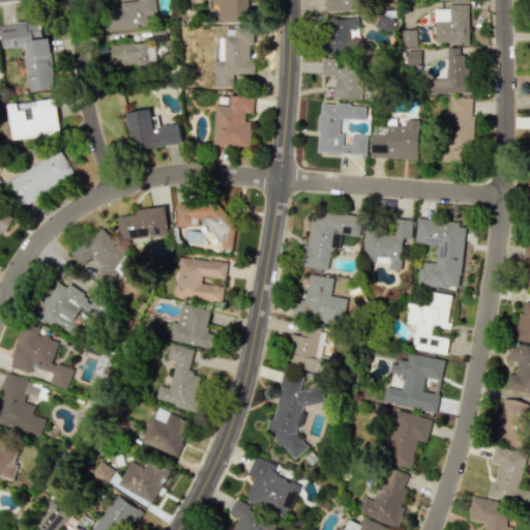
[(152,0),(136,0),(137,1),(119,2),(120,7),(104,9),(105,30),(155,26),(152,0)]
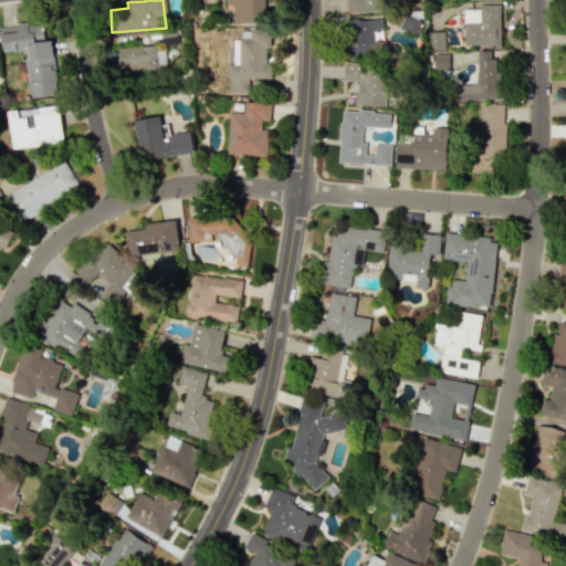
[(219,0),(220,3),(233,2),(234,23),(263,23),(262,0),(219,0)]
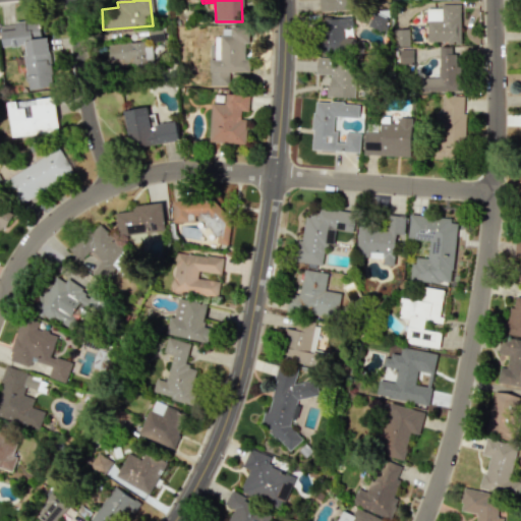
[(319,0),(320,11),(361,9),(360,0),(319,0)]
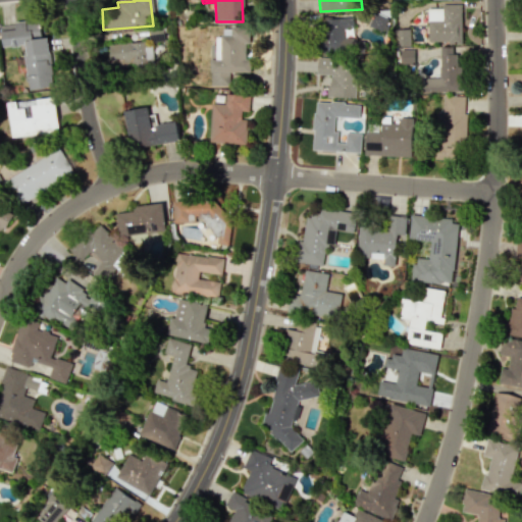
[(427,42),(461,42),(461,4),(440,4),(440,8),(427,8),(427,42)]
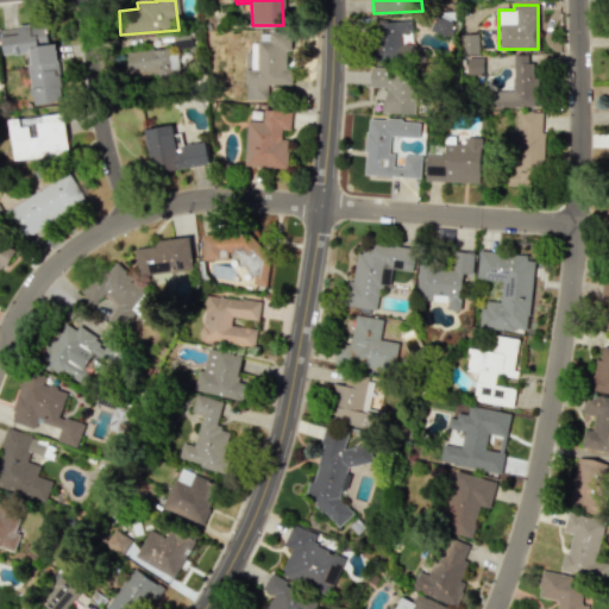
[(447,37),(453,22),(435,14),(429,30),(447,37)]
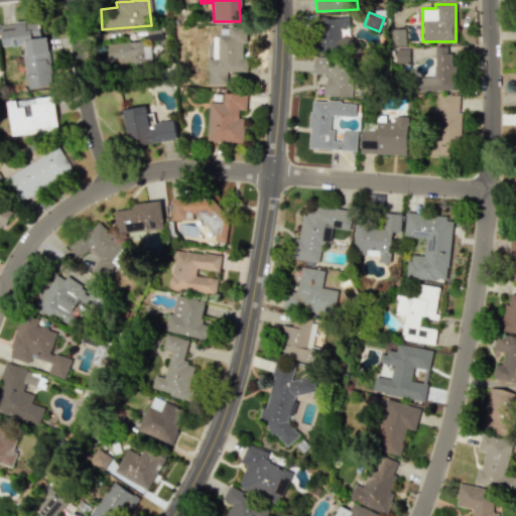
[(320,48),(342,46),(340,28),(349,27),(348,16),(317,19),(320,48)]
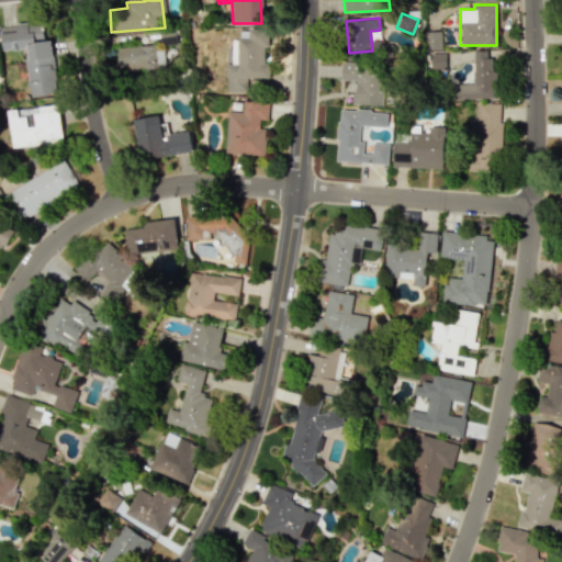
[(55,93),(52,40),(44,40),(43,23),(1,25),(2,51),(25,49),(29,96),(55,93)]
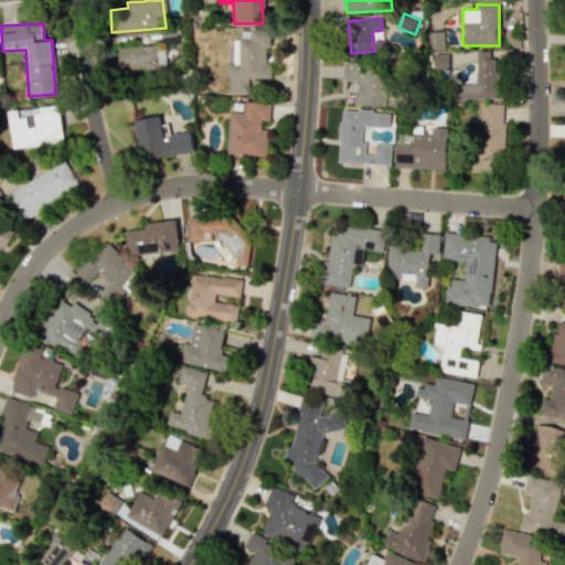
[(227,92),(247,93),(247,78),(270,78),(270,66),(266,66),(267,30),(242,29),(242,39),(234,39),(234,64),(228,64),(227,92)]
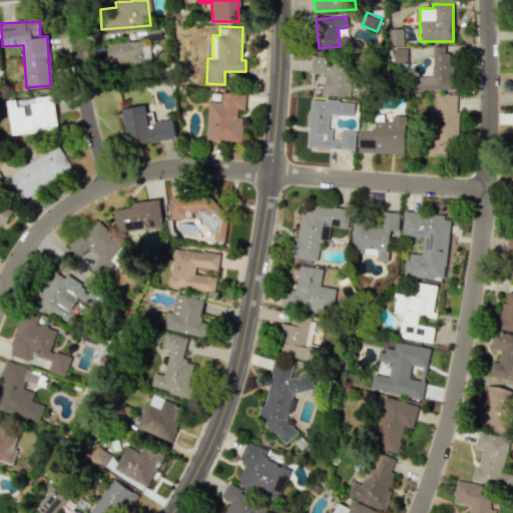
[(403,45),(403,28),(388,28),(388,45),(403,45)]
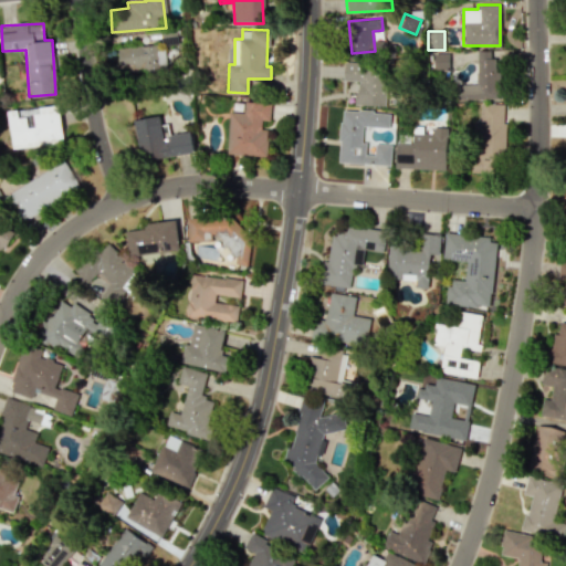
[(117,49),(118,71),(165,69),(164,46),(117,49)]
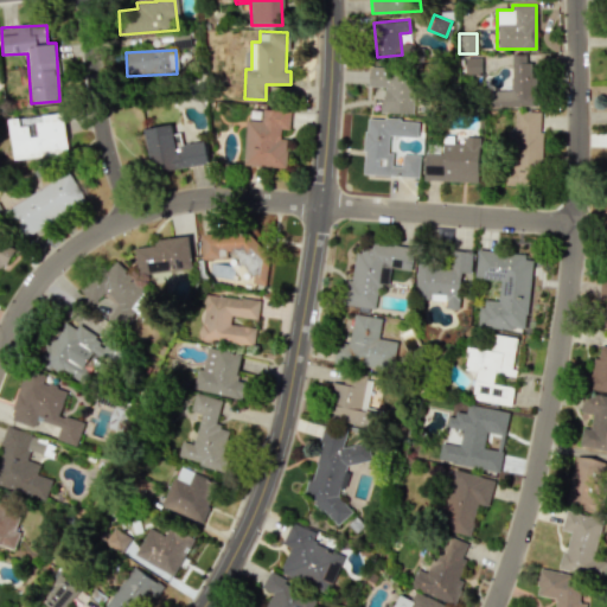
[(490,107),(534,106),(534,53),(511,55),(511,90),(489,90),(490,107)]
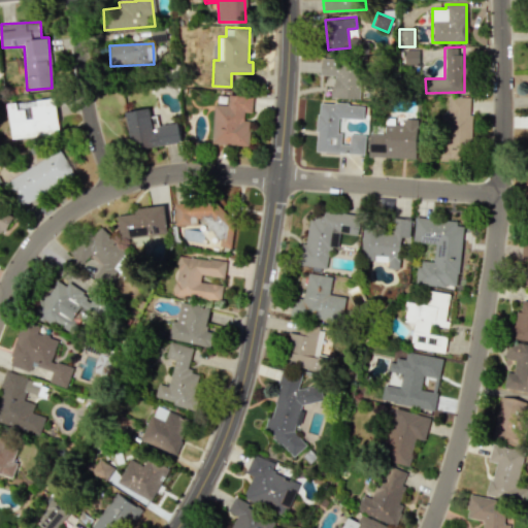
[(405,65),(418,65),(418,50),(404,50),(405,65)]
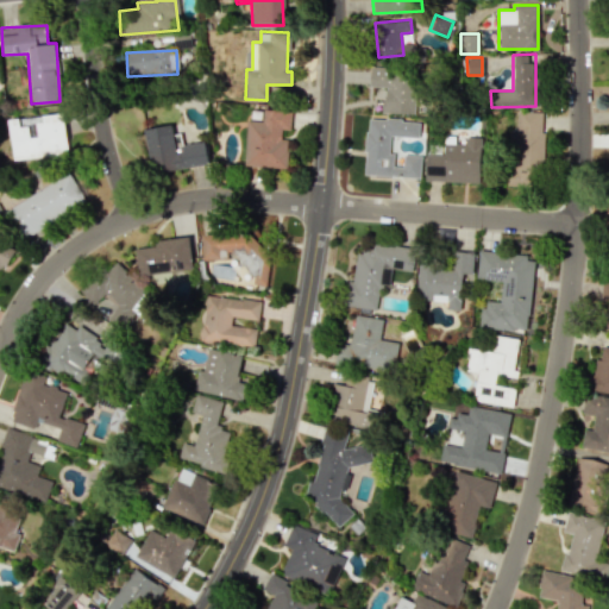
[(383,113),(415,114),(418,71),(370,69),(369,87),(384,88),(383,113)]
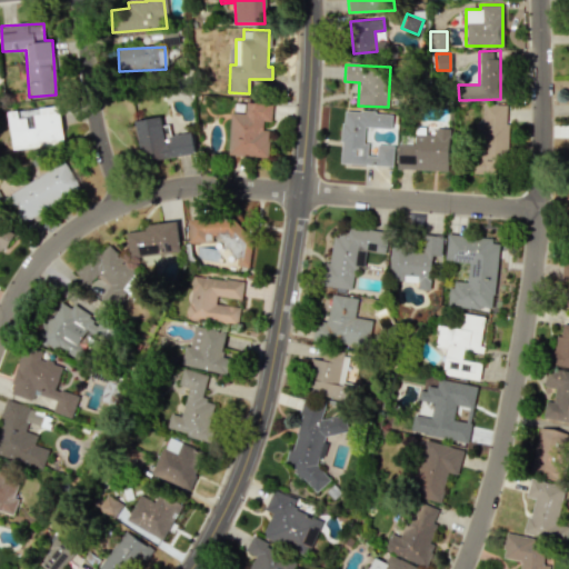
[(231,112),(229,156),(268,157),(270,130),(263,130),(263,120),(271,121),(272,103),(247,102),(246,113),(231,112)]
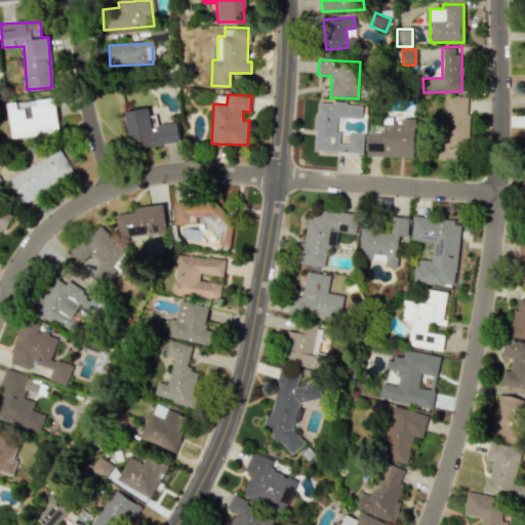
[(468,96),(445,96),(444,112),(440,112),(440,149),(467,150),(468,96)]
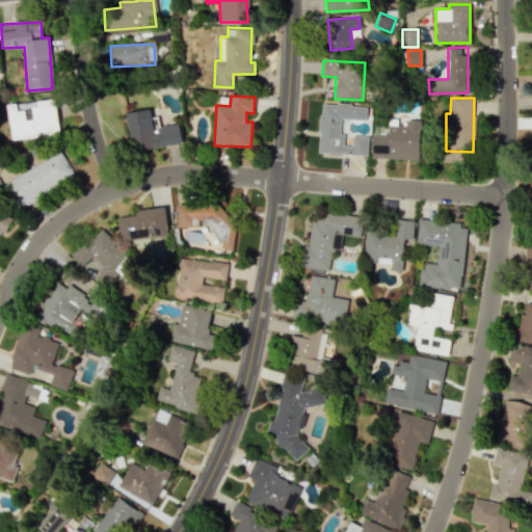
[(7,104),(10,138),(57,134),(54,100),(7,104)]
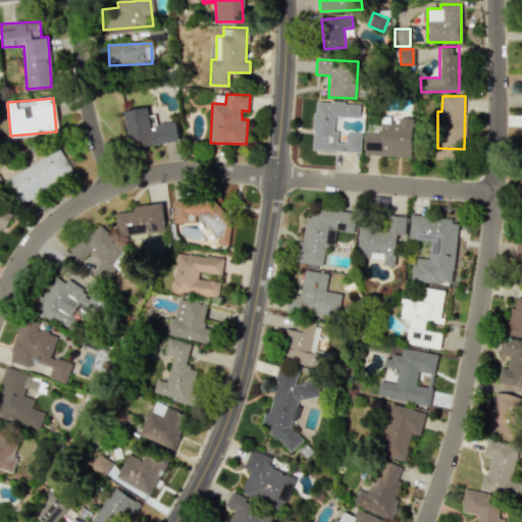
[(360,153),(361,134),(346,133),(346,143),(337,143),(337,133),(333,132),(334,116),(359,118),(360,104),(315,101),(312,150),(360,153)]
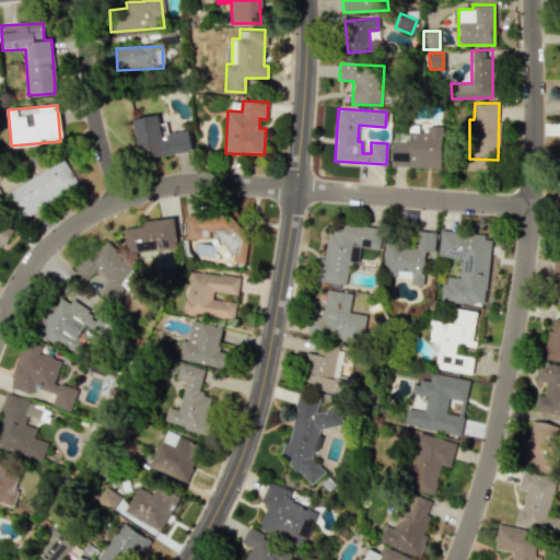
[(190,152),(188,130),(161,135),(159,115),(132,118),(138,159),(190,152)]
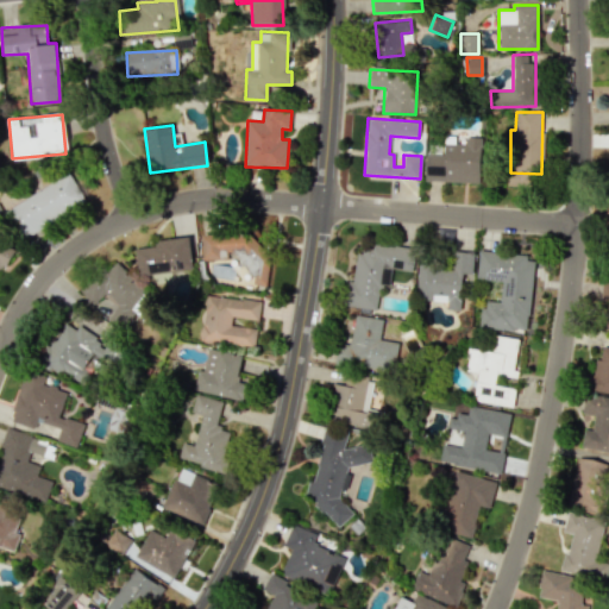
[(425,181),(479,183),(481,137),(465,137),(464,145),(444,144),(444,154),(426,154),(425,181)]
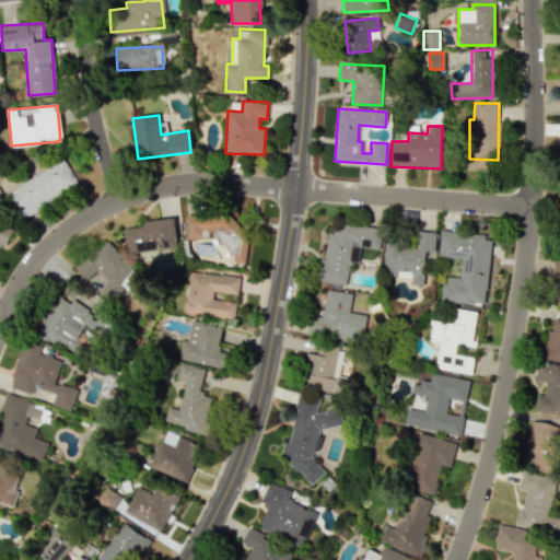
[(18,220),(79,186),(65,160),(3,193),(18,220)]
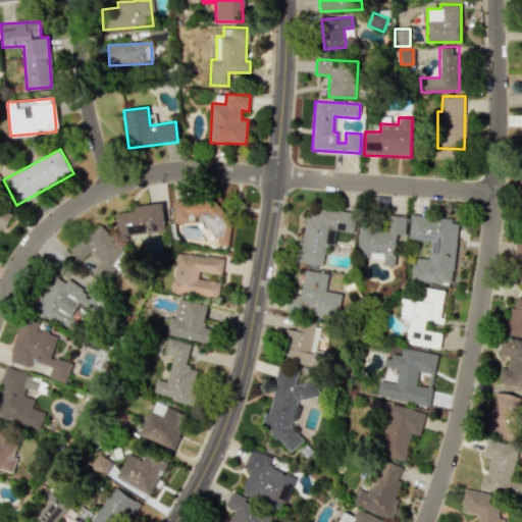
[(172,201),(173,223),(203,221),(203,236),(217,236),(217,245),(228,244),(226,208),(215,208),(214,199),(172,201)]
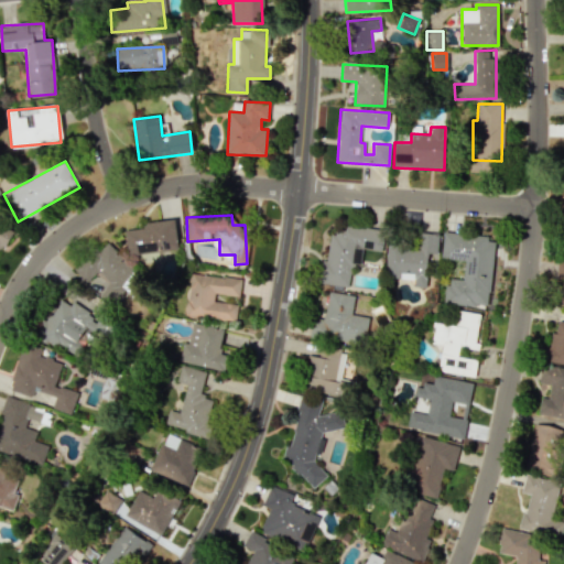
[(125,230),(128,255),(179,249),(175,219),(144,223),(144,228),(125,230)]
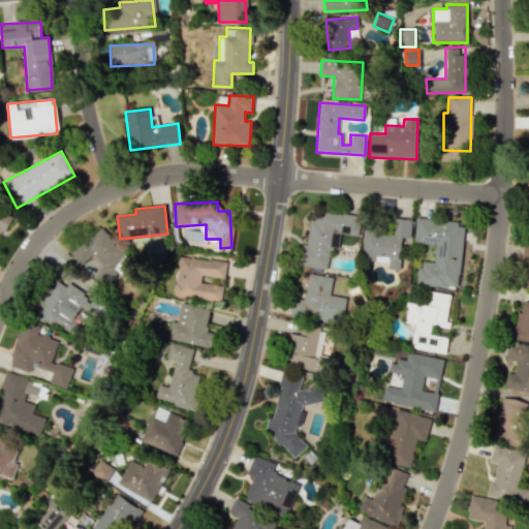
[(359,236),(361,216),(312,211),(308,245),(302,244),(300,266),(327,269),(330,248),(339,249),(340,234),(359,236)]
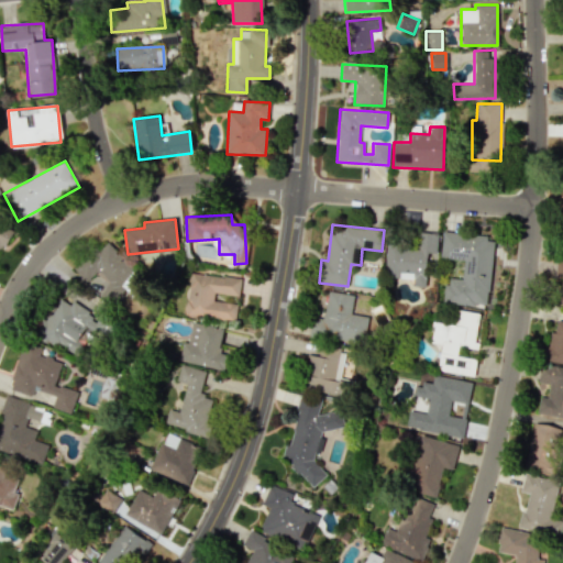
[(428,253),(437,254),(438,233),(412,232),(412,244),(387,243),(385,277),(414,278),(412,286),(426,287),(428,253)]
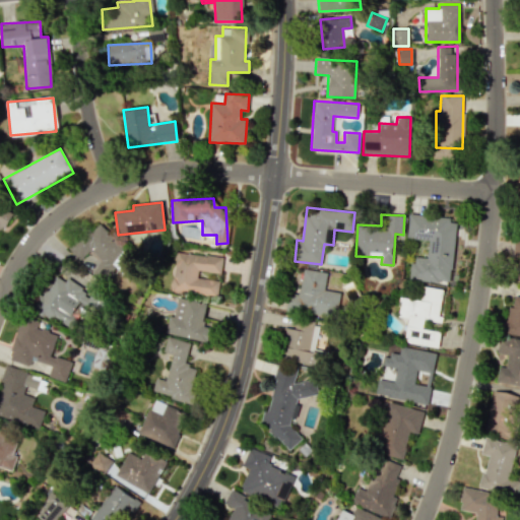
[(410,279),(450,282),(455,218),(408,214),(406,239),(429,240),(427,257),(411,256),(410,279)]
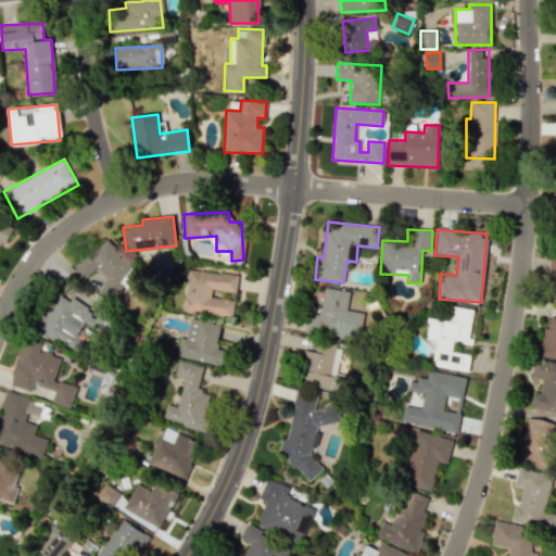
[(139,275),(105,238),(74,266),(86,279),(98,267),(109,279),(100,288),(111,300),(139,275)]
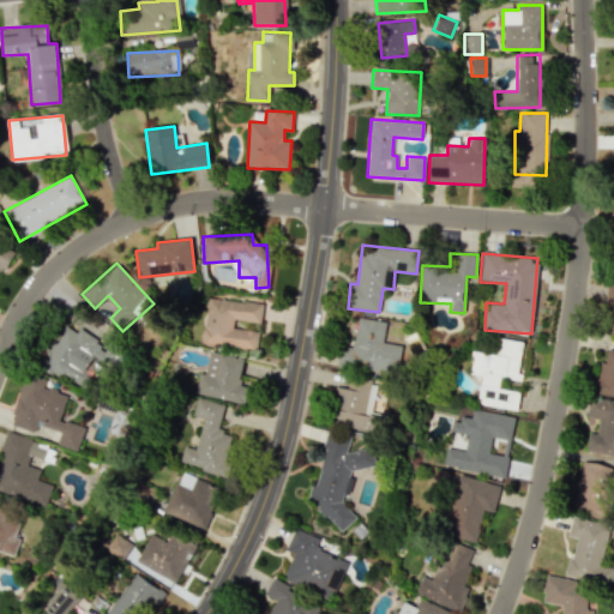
[(608,331),(613,331),(613,282),(607,282),(603,302),(613,304),(608,331)]
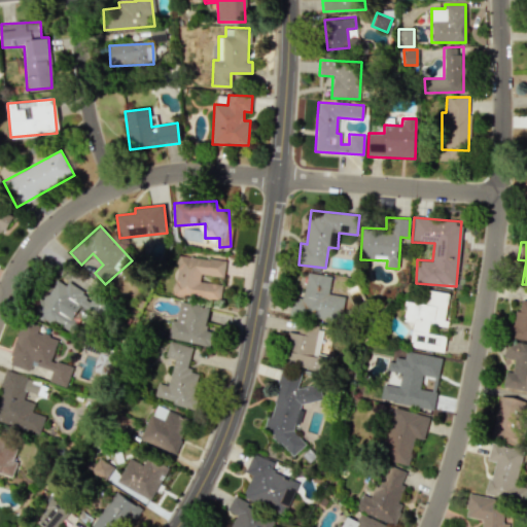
[(173,295),(220,301),(222,284),(201,282),(201,275),(223,277),(225,260),(178,255),(173,295)]
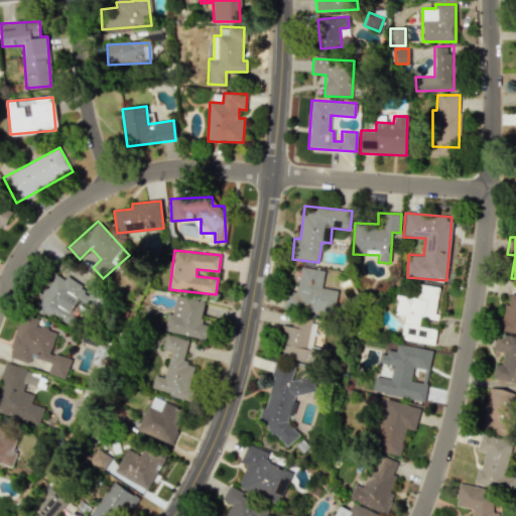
[(325,270),(300,266),(296,292),(286,290),(284,305),(334,313),(338,290),(321,288),(325,270)]
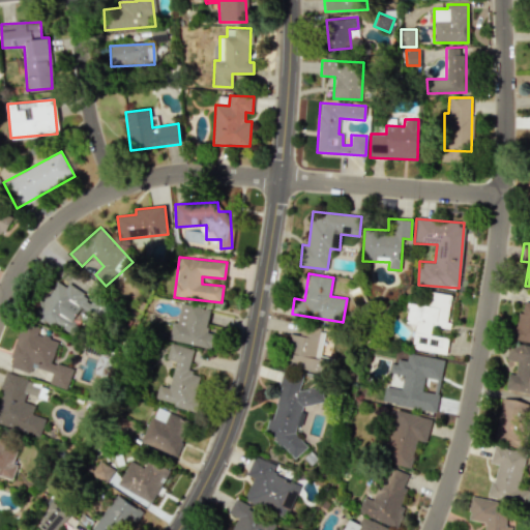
[(58,277),(36,313),(69,334),(77,324),(72,322),(81,310),(94,318),(101,306),(58,277)]
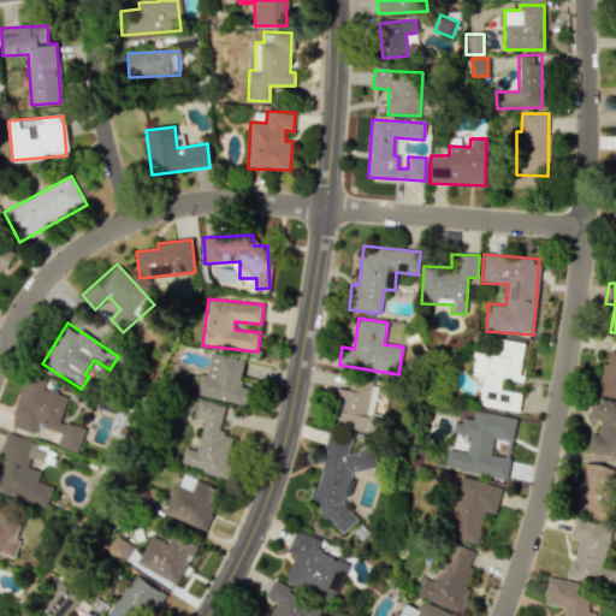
[(520,412),(521,392),(501,390),(502,379),(520,381),(525,342),(497,339),(496,354),(474,351),(472,375),(483,377),(479,407),(520,412)]
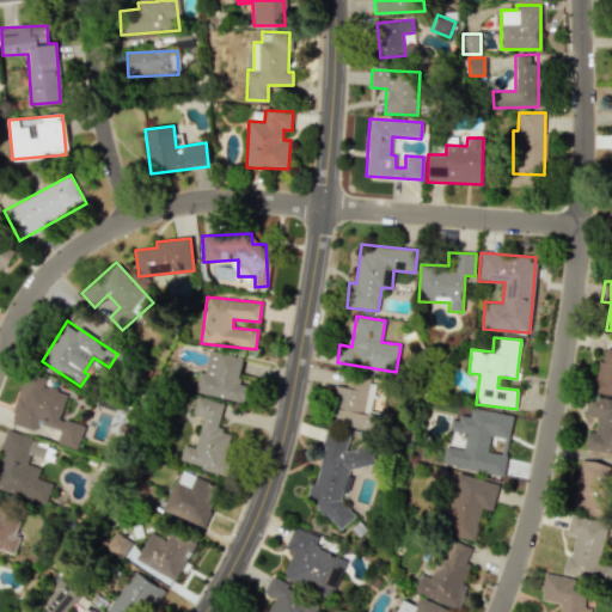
[(611,395),(611,348),(605,348),(603,361),(595,360),(591,392),(611,395)]
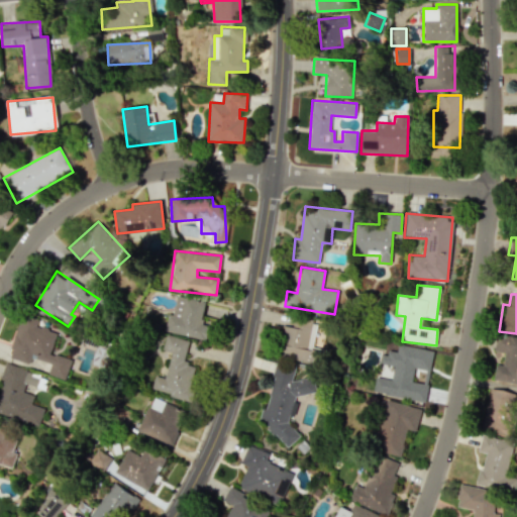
[(205,339),(208,324),(201,323),(205,301),(176,296),(173,314),(168,313),(164,332),(205,339)]
